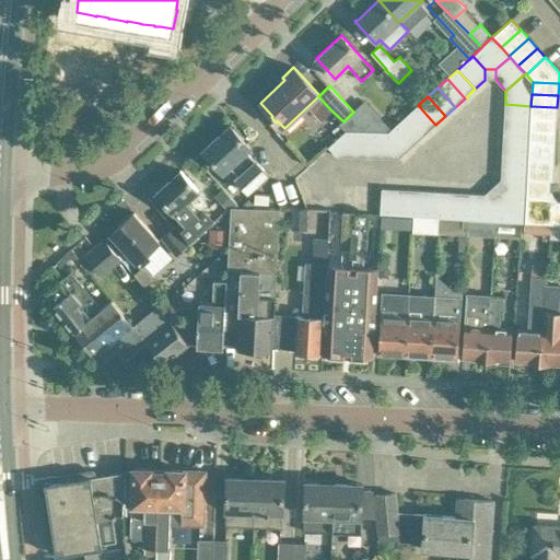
[(364,102),(353,112),(354,112),(372,131),(388,131),(391,130),(364,102)]
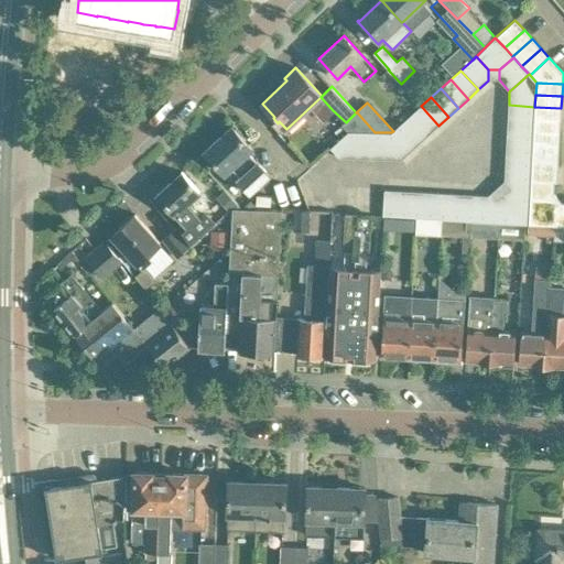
[(534,119),(534,107),(509,105),(508,118),(534,120),(534,119)]
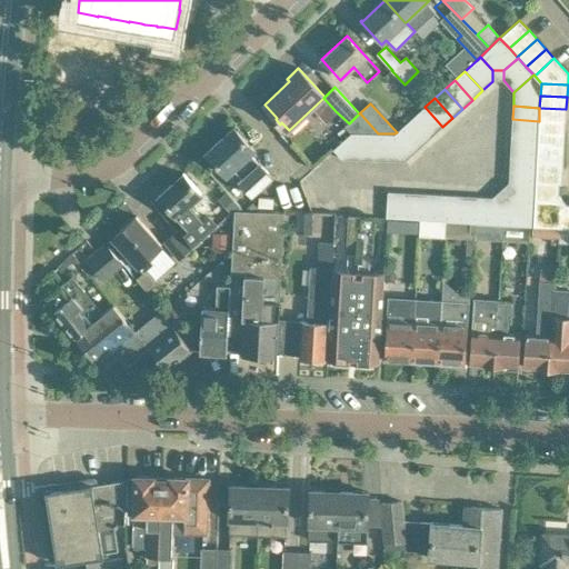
[(442,127),(425,107),(415,116),(432,136),(442,127)]
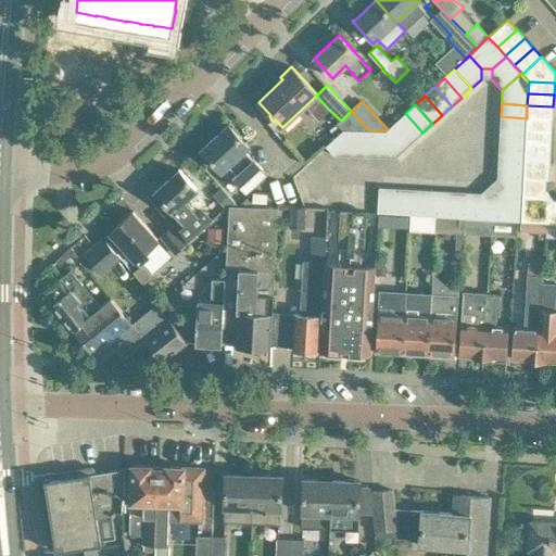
[(553,118),(553,106),(527,105),(527,117),(553,118)]
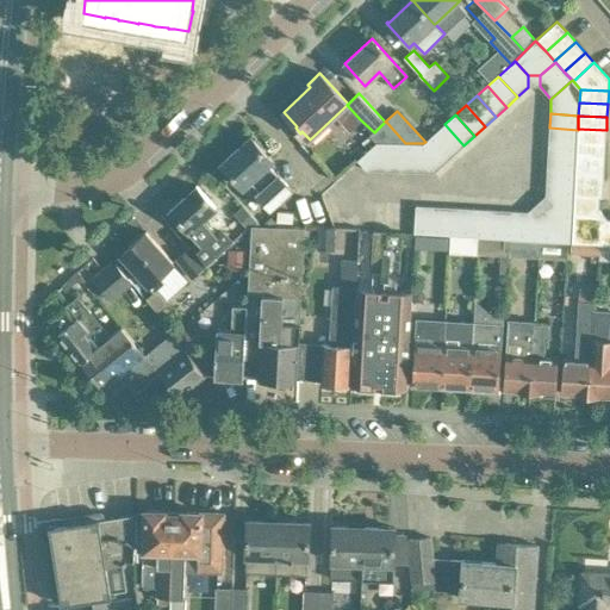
[(405,143),(386,122),(385,122),(374,132),(371,136),(378,142),(405,143)]
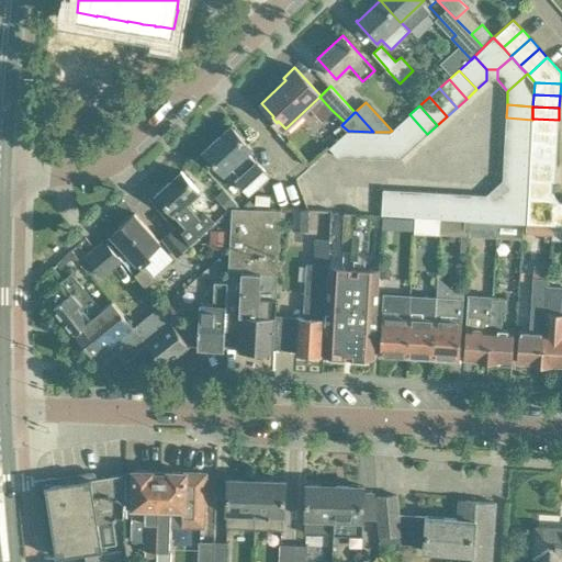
[(427,134),(409,114),(400,123),(417,143),(427,134)]
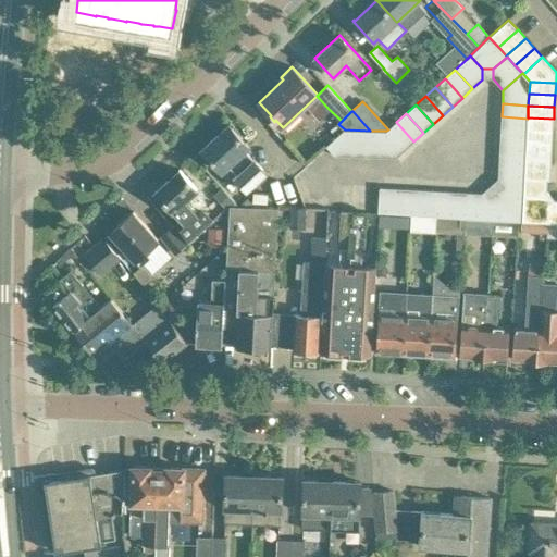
[(527,132),(527,130),(528,119),(502,116),(500,130),(527,132)]
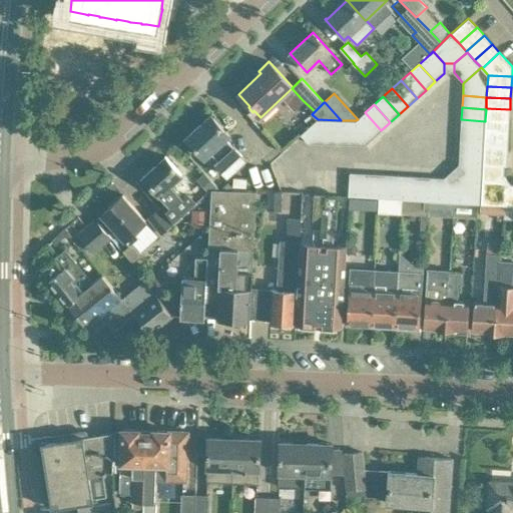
[(509,120),(510,109),(486,108),(486,109),(485,119),(509,120)]
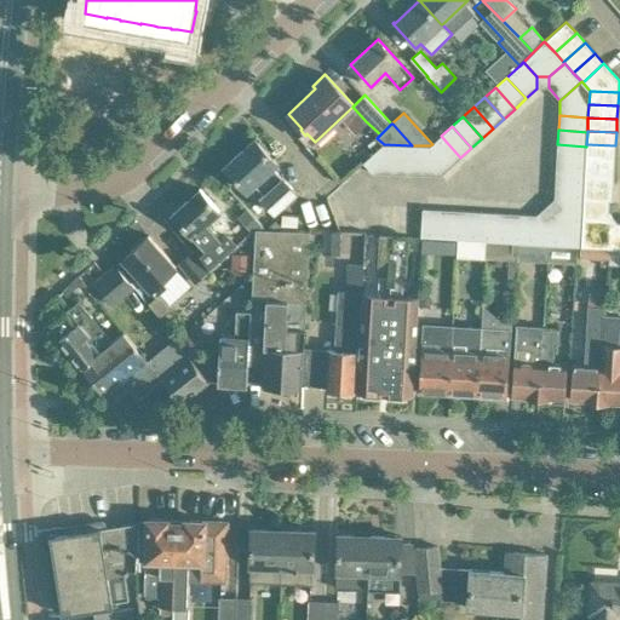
[(460,158),(441,136),(430,145),(451,167),(460,158)]
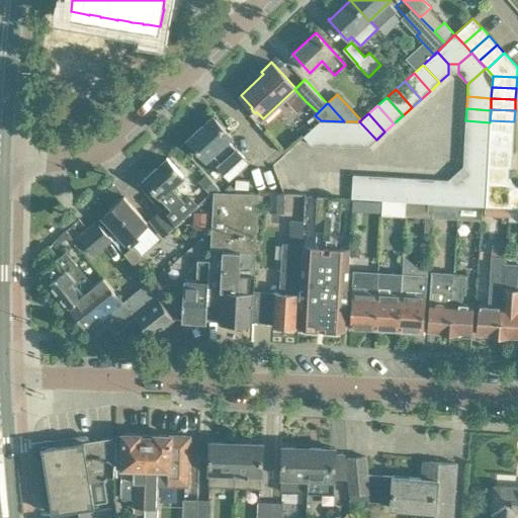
[(187,140),(205,159),(227,140),(232,136),(228,132),(227,132),(224,130),(225,127),(222,124),(223,123),(217,116),(216,118),(212,115),(187,140)]
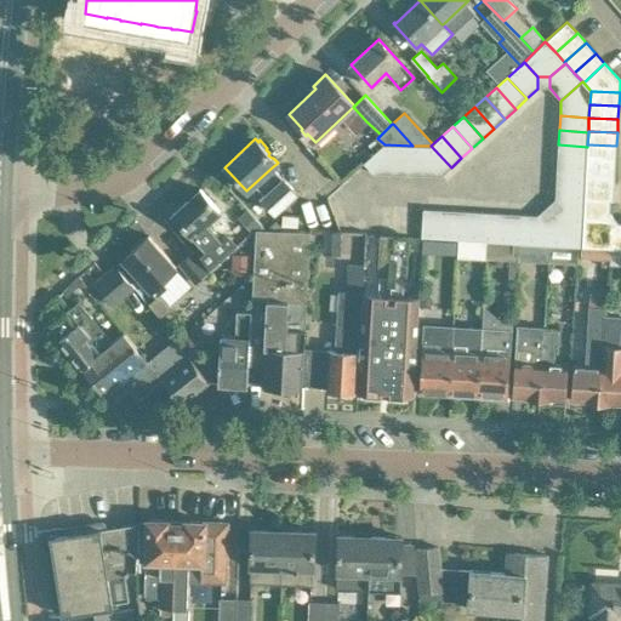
[(586,161),(587,158),(587,147),(558,144),(558,159),(586,161)]
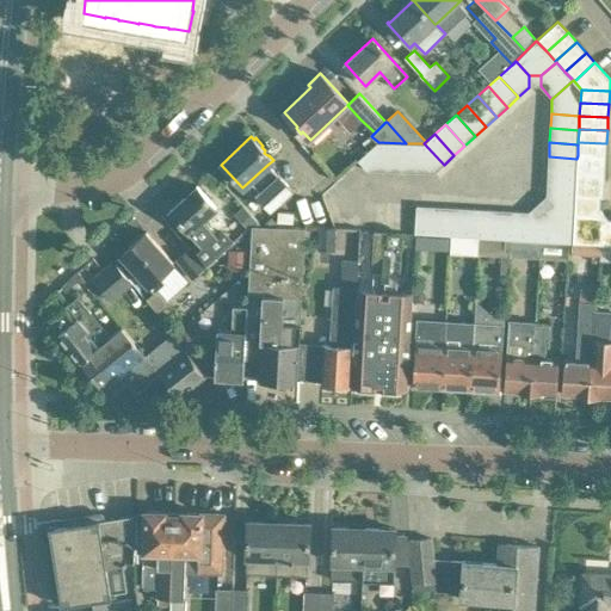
[(606,158),(606,143),(578,142),(578,144),(578,155),(606,158)]
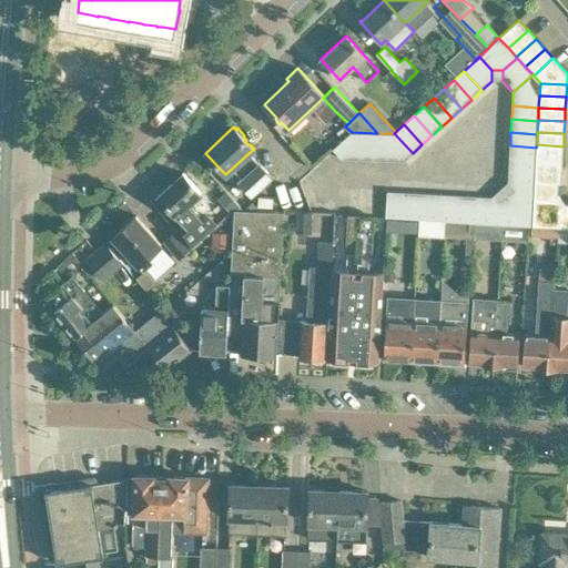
[(361,160),(362,133),(351,133),(327,154),(342,159),(361,160)]
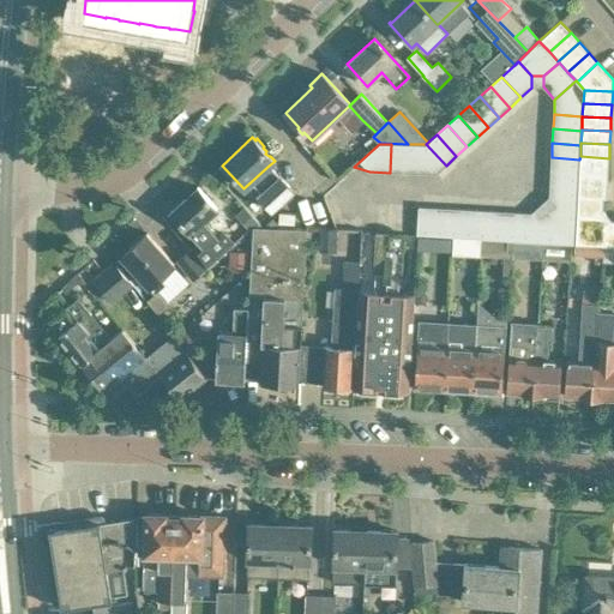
[(404,173),(405,144),(391,144),(390,173),(404,173)]
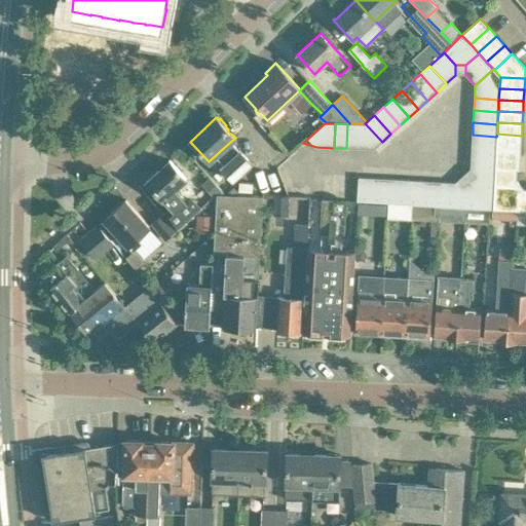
[(359,148),(360,124),(347,123),(346,148),(359,148)]
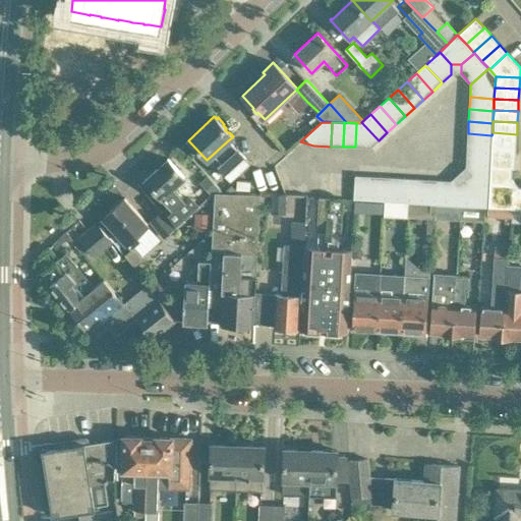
[(379,140),(361,122),(361,123),(356,123),(355,147),(370,148),(379,140)]
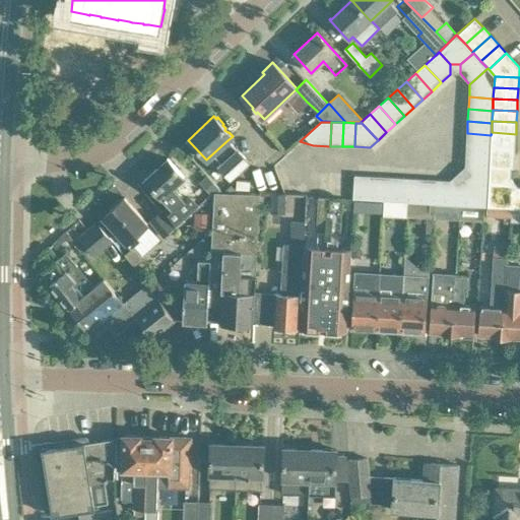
[(515,145),(516,134),(492,132),(491,135),(491,143),(515,145)]
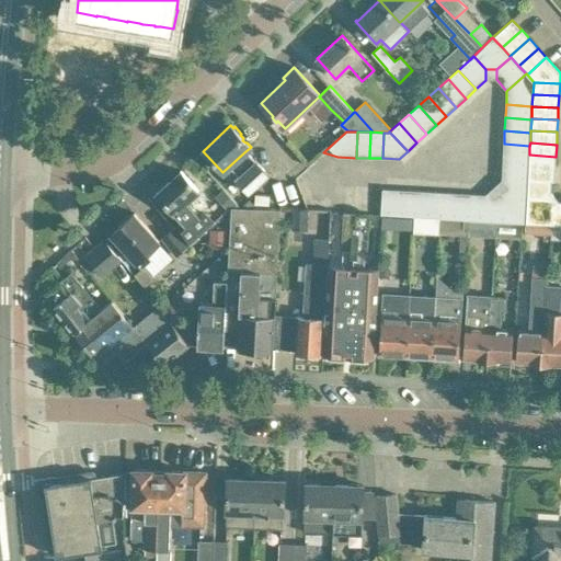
[(529,155),(529,146),(504,144),(503,157),(529,159),(529,155)]
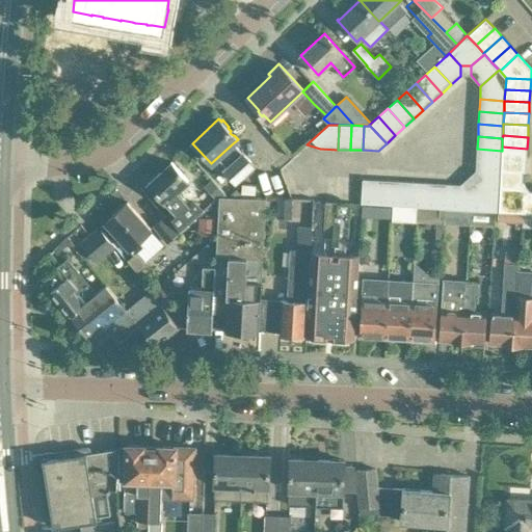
[(526,160),(527,149),(502,147),(502,151),(501,159),(526,160)]
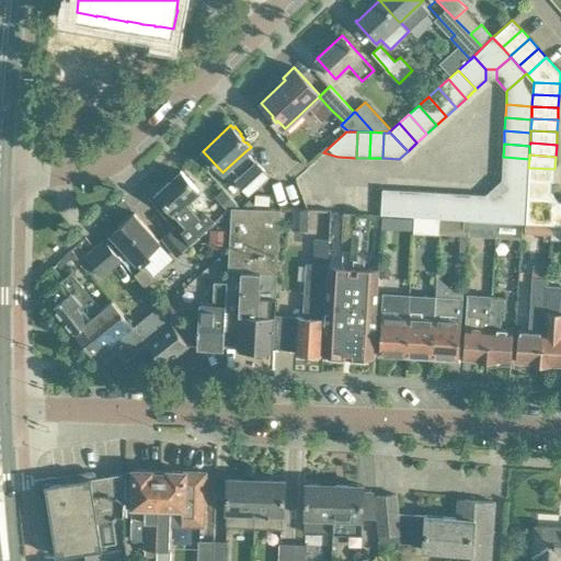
[(528,168),(529,159),(503,157),(502,170),(528,172),(528,168)]
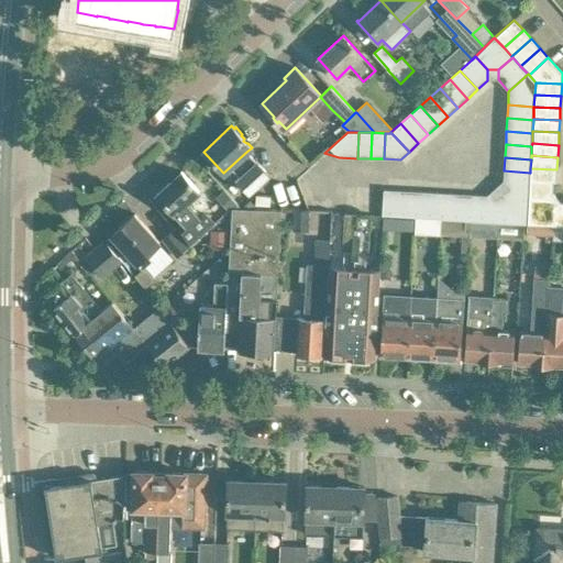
[(256,161),(255,162),(236,179),(249,192),(268,175),(256,161)]
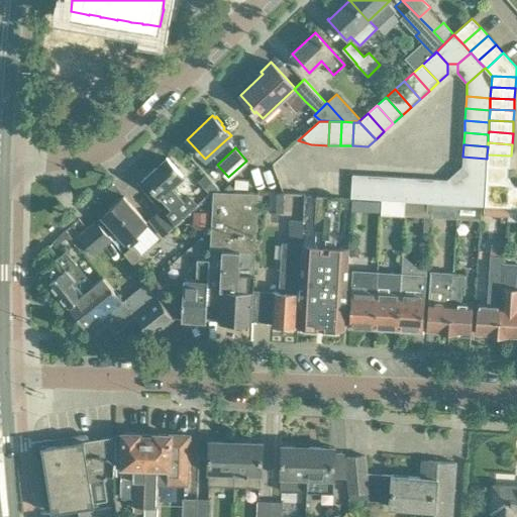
[(511,167),(511,156),(487,154),(487,159),(487,166),(508,167),(511,167)]
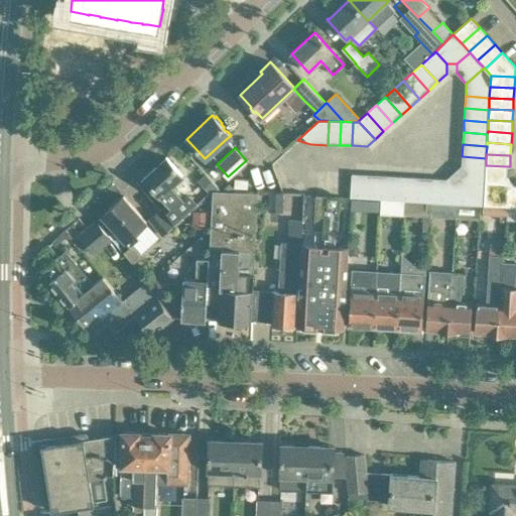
[(485,172),(486,165),(486,158),(462,156),(462,165),(467,171),(485,172)]
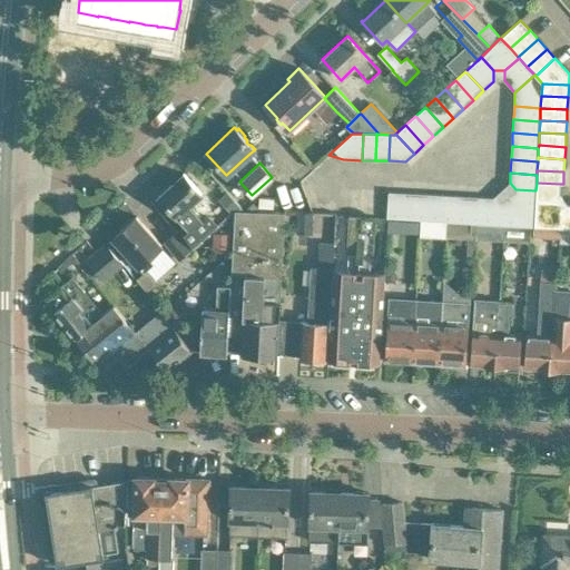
[(190,204),(202,194),(184,174),(158,196),(185,226),(177,233),(192,248),(217,225),(209,216),(205,219),(190,204)]
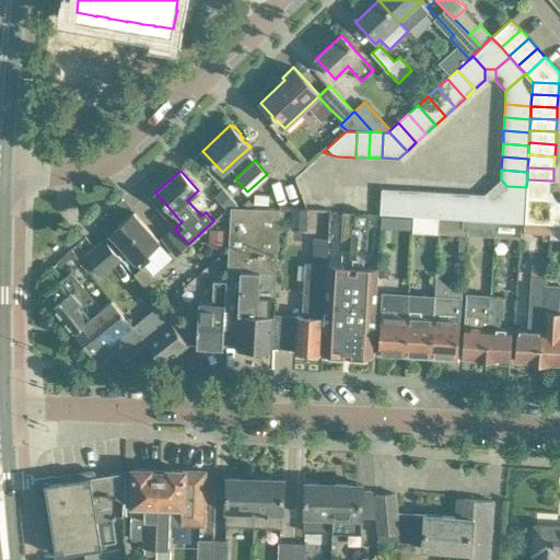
[(550,193),(550,181),(527,179),(526,187),(526,191),(550,193)]
